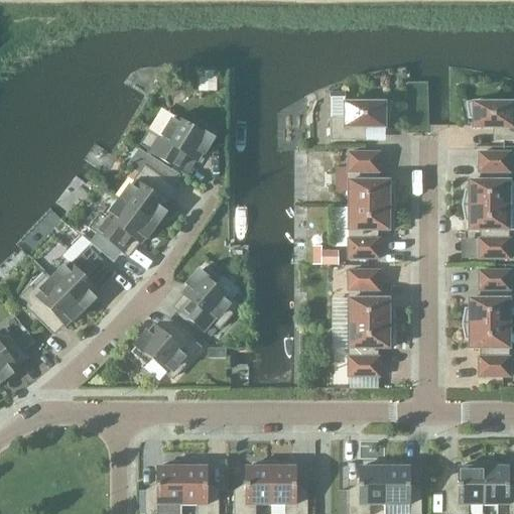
[(217,95),(218,73),(199,73),(199,94),(217,95)]
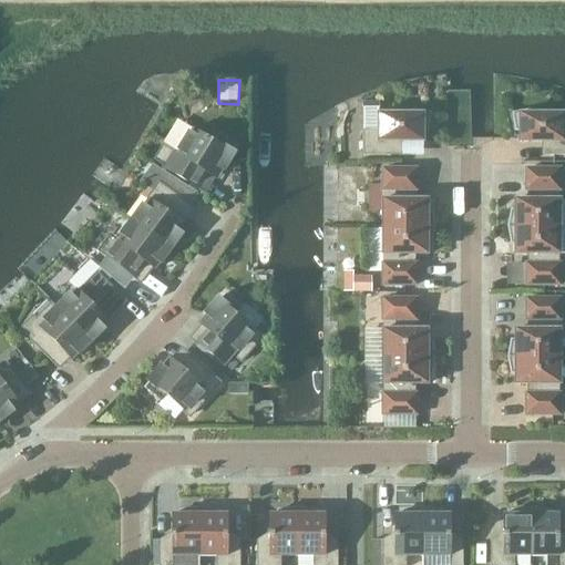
[(379,129),(365,129),(363,154),(392,154),(392,140),(424,140),(424,129),(428,129),(431,112),(414,109),(413,112),(379,112),(379,129)]
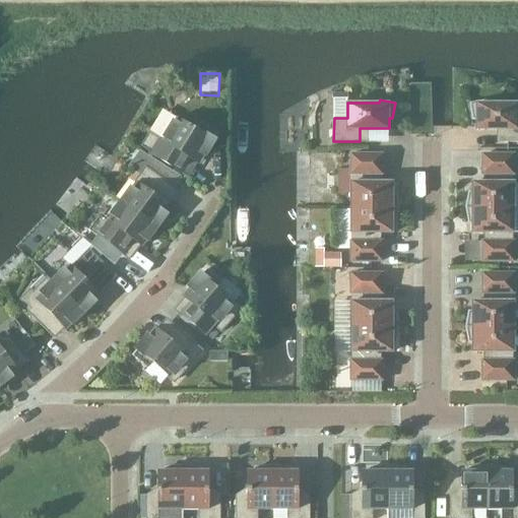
[(471,103),(474,118),(477,118),(477,128),(507,128),(507,140),(517,140),(517,103),(487,103),(487,100),(471,103)]
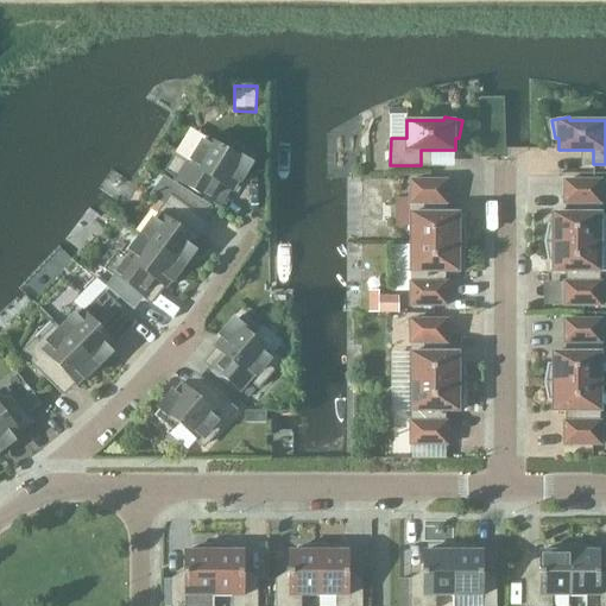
[(223,184),(233,190),(256,155),(235,143),(229,151),(208,137),(191,164),(177,155),(170,168),(216,196),(223,184)]
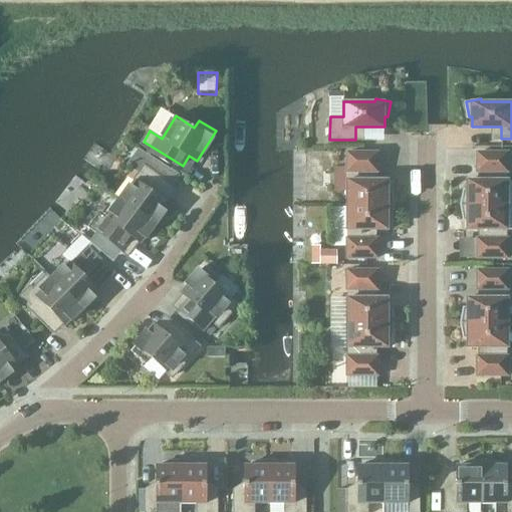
[(389,190),(389,180),(372,179),(372,171),(378,171),(378,152),(347,152),(348,204),(395,204),(392,190),(389,190)]
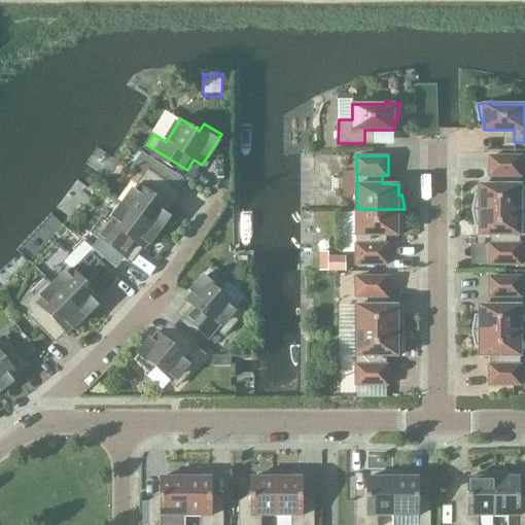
[(474,209),(521,209),(521,155),(490,155),(490,175),(495,175),(495,183),(480,183),(480,195),(477,194),(474,209)]
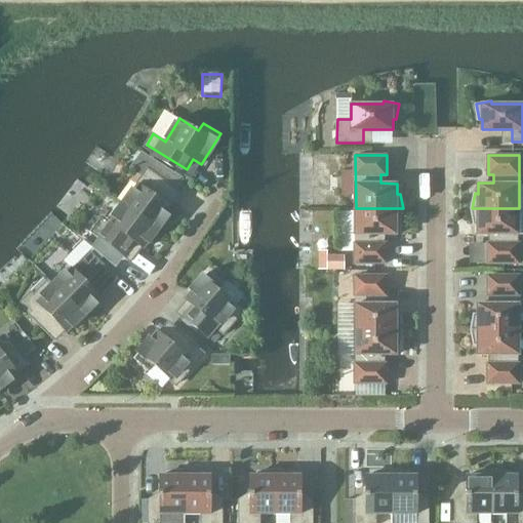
[(124,202),(158,228),(172,208),(165,202),(175,189),(149,169),(124,202)]
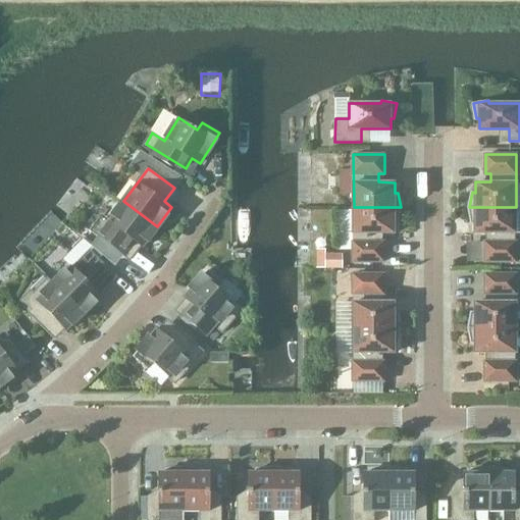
[(144,246),(157,226),(123,201),(99,234),(125,253),(136,240),(144,246)]
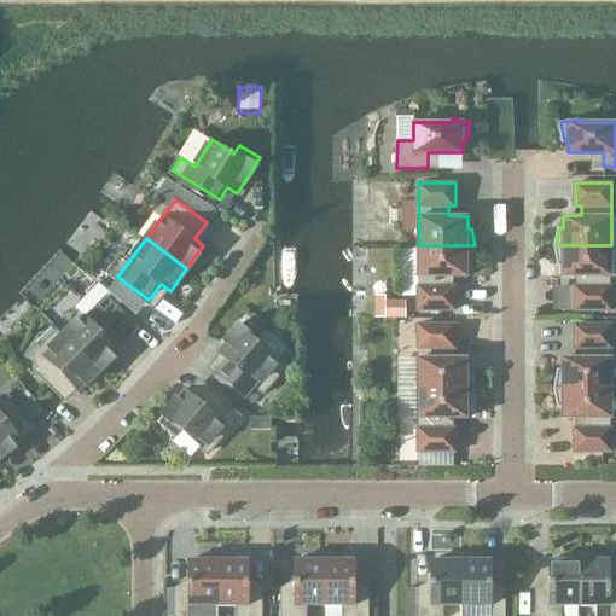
[(471,263),(475,245),(419,245),(419,308),(455,308),(455,285),(448,285),(448,275),(468,275),(468,263),(471,263)]
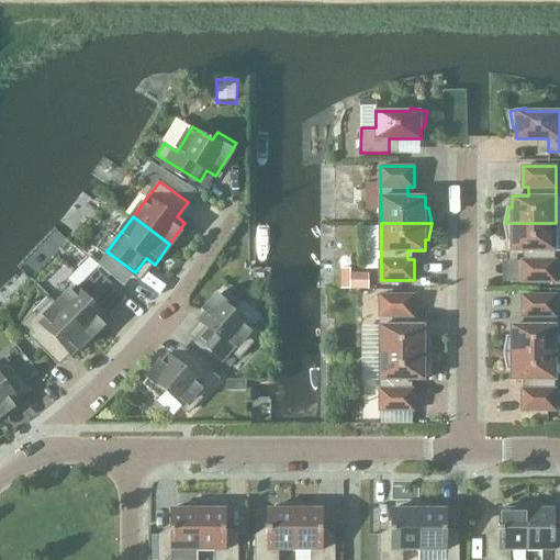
[(505,223),(508,239),(512,239),(512,250),(528,250),(528,259),(523,259),(523,280),(556,280),(556,223),(505,223)]
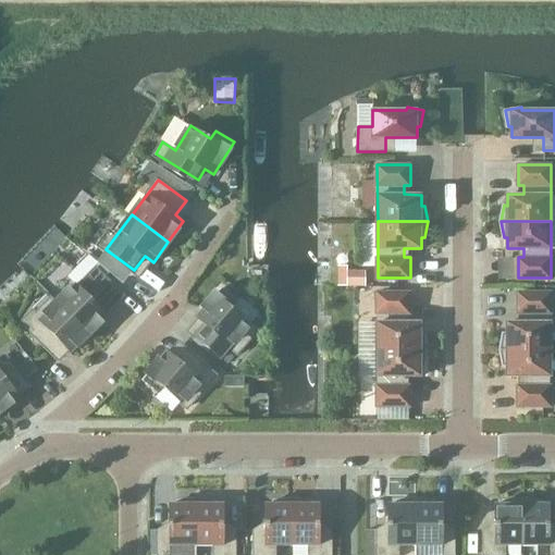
[(118,290),(97,269),(97,268),(78,285),(76,283),(58,300),(89,333),(108,315),(100,307),(118,290)]
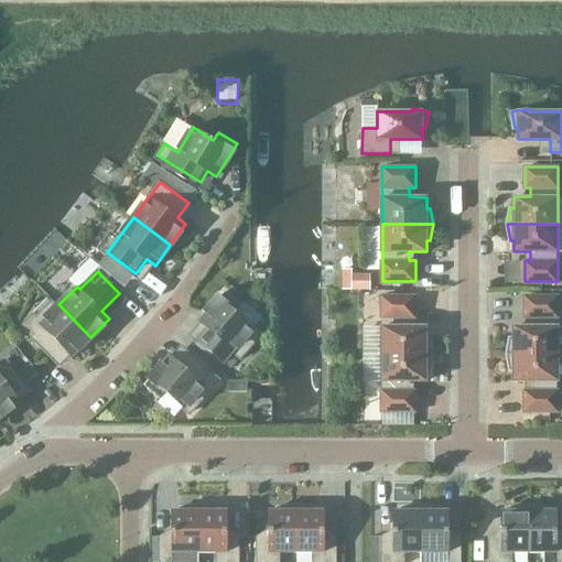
[(225,290),(200,320),(207,326),(197,338),(224,361),(234,349),(240,355),(260,333),(235,312),(241,304),(225,290)]
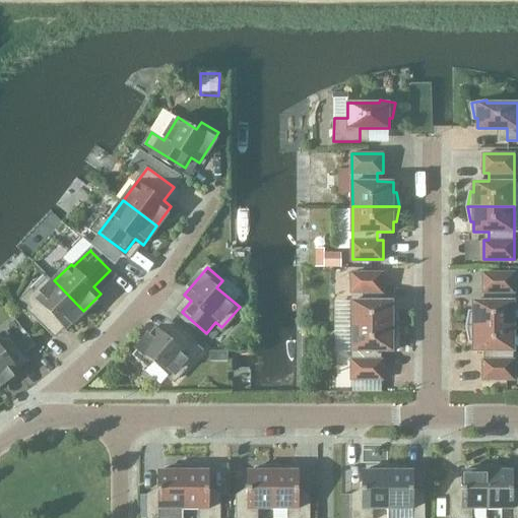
[(399,325),(396,311),(393,311),(393,301),(377,301),(377,292),(383,292),(383,272),(352,272),(352,325),(399,325)]
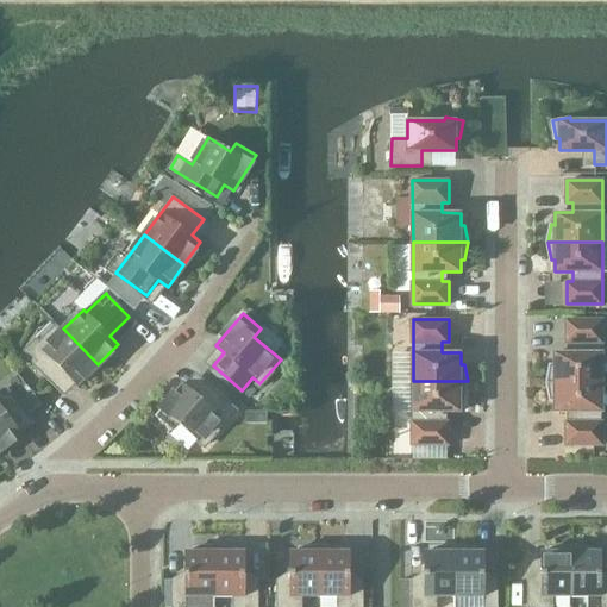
[(548,381),(602,381),(602,319),(567,319),(567,342),(573,342),(573,352),(555,352),(555,364),(551,364),(548,381)]
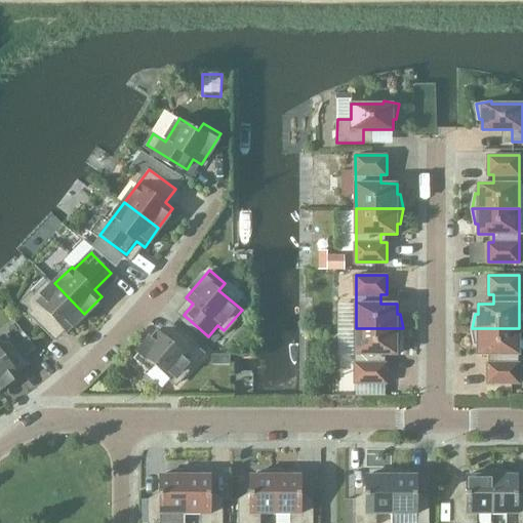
[(84,314),(54,283),(50,279),(34,295),(32,292),(22,303),(51,332),(61,324),(68,330),(84,314)]
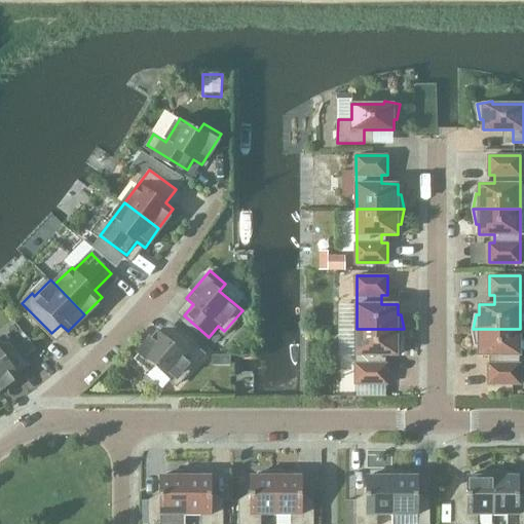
[(158,331),(135,358),(150,371),(155,365),(177,383),(203,353),(174,328),(165,337),(158,331)]
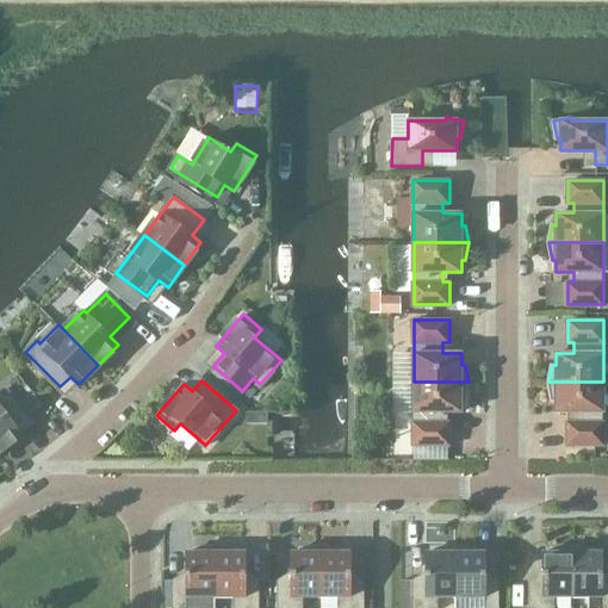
[(465,399),(469,382),(414,382),(413,445),(450,445),(450,422),(442,422),(442,411),(461,411),(461,399),(465,399)]
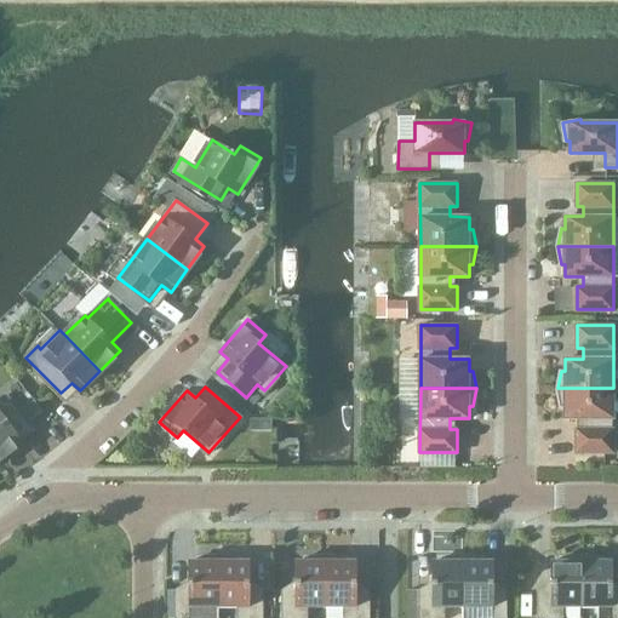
[(613,388),(558,388),(561,406),(565,406),(565,418),(583,418),(583,429),(577,429),(577,452),(613,452),(613,388)]
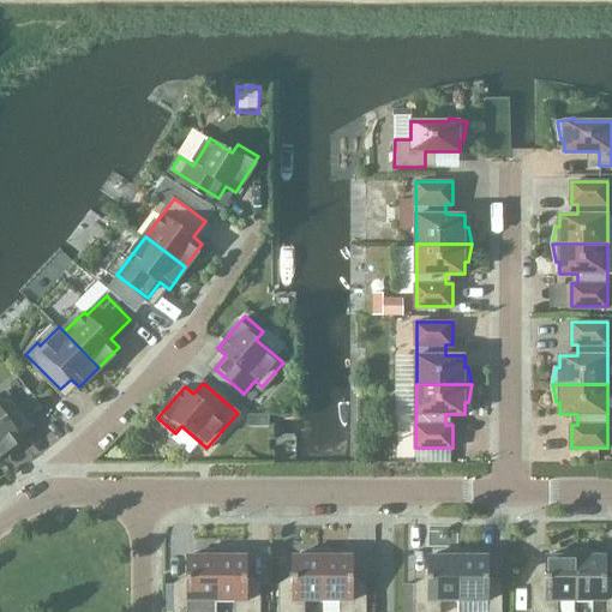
[(0,453),(22,437),(15,427),(27,419),(6,391),(0,396),(0,453)]
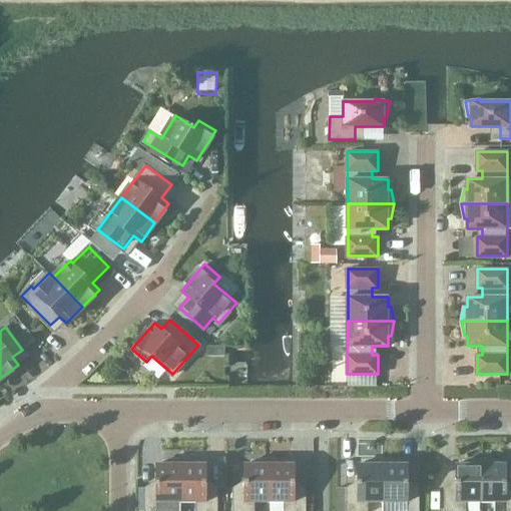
[(180,510),(181,501),(181,457),(164,460),(164,463),(156,463),(156,486),(144,486),(144,510),(180,510)]
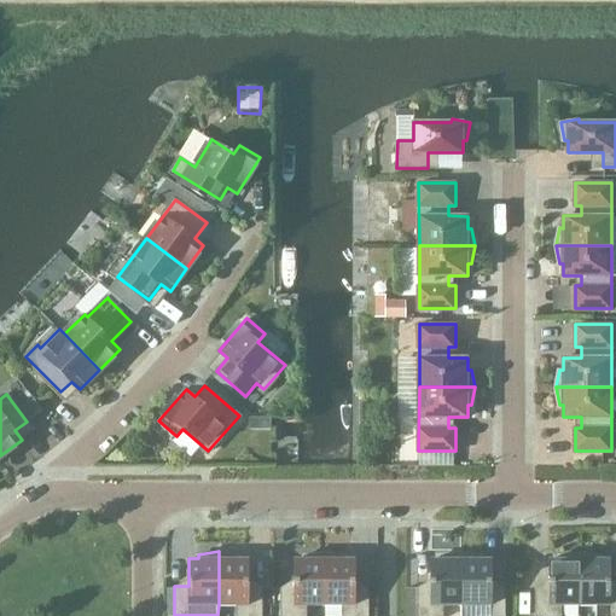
[(239,558),(239,555),(219,551),(219,604),(236,604),(236,615),(262,615),(263,586),(249,586),(249,558),(239,558)]
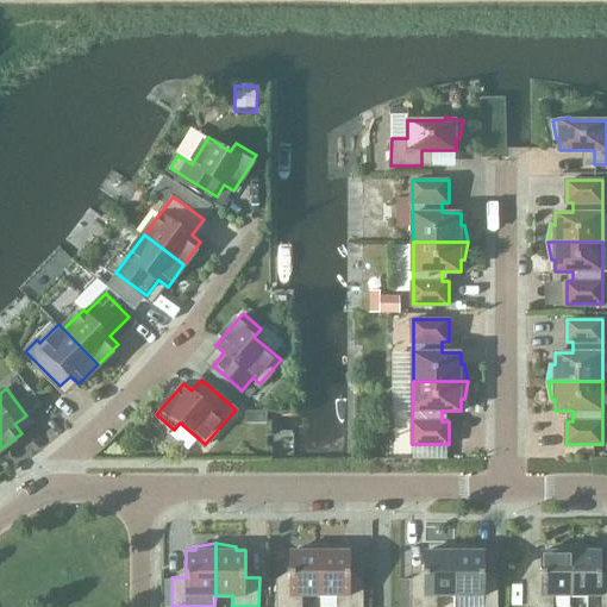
[(437,606),(438,595),(455,595),(455,543),(435,546),(435,550),(426,550),(426,577),(412,577),(411,606),(437,606)]
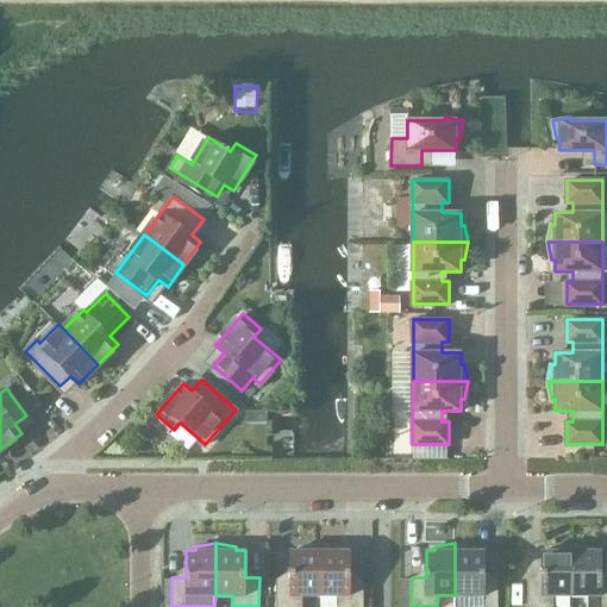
[(455,543),(455,595),(483,595),(483,606),(498,606),(499,577),(485,577),(485,550),(476,550),(476,546),(455,543)]
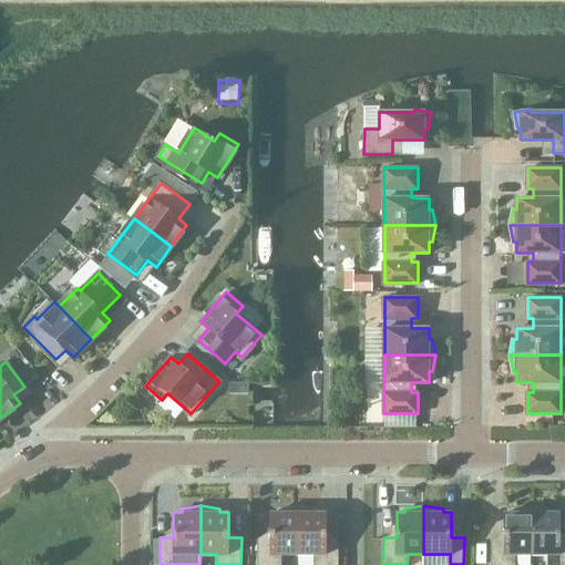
[(515,564),(516,554),(532,554),(532,505),(513,509),(513,512),(505,512),(505,537),(492,537),(491,564),(515,564)]
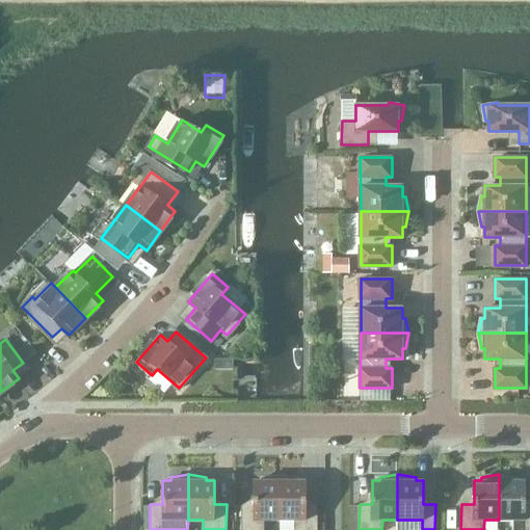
[(513,529),(529,529),(529,504),(525,504),(525,480),(518,480),(518,477),(499,474),(499,520),(513,520),(513,529)]
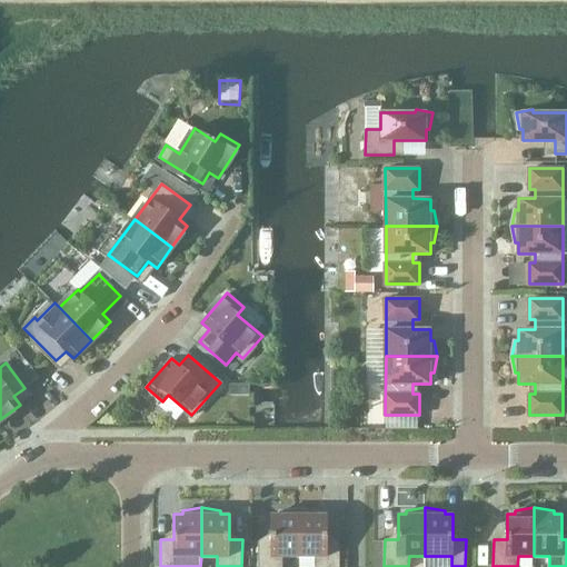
[(282,566),(282,556),(299,556),(299,508),(280,510),(280,514),(271,514),(271,540),(258,539),(258,566),(282,566)]
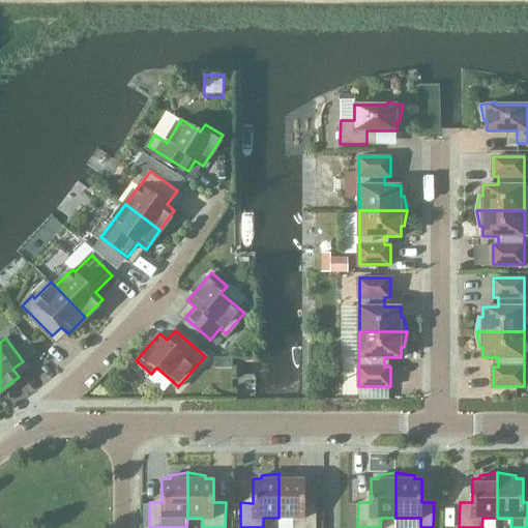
[(279,473),(279,518),(293,518),(293,527),(316,527),(317,503),(304,503),(304,478),(296,478),(297,475),(279,473)]
